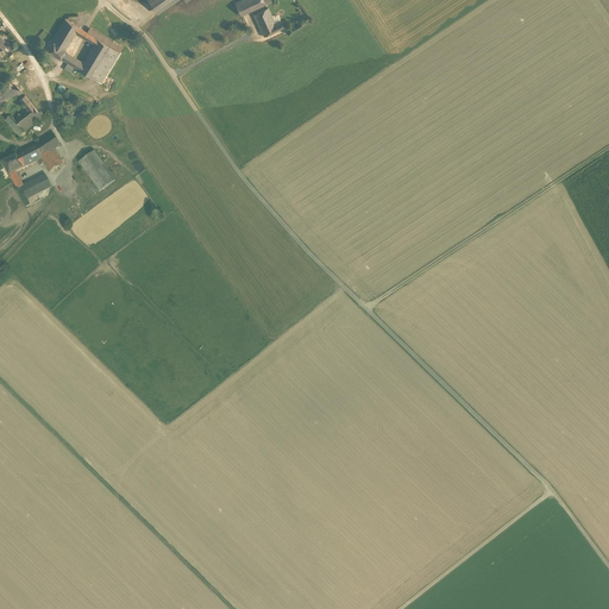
[(149,0),(157,12),(174,0),(149,0)]
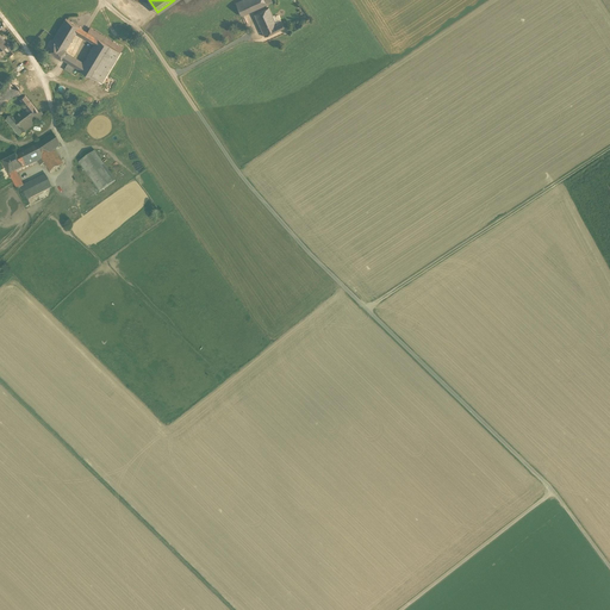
[(243,0),(236,4),(242,16),(272,2),(271,0),(243,0)]
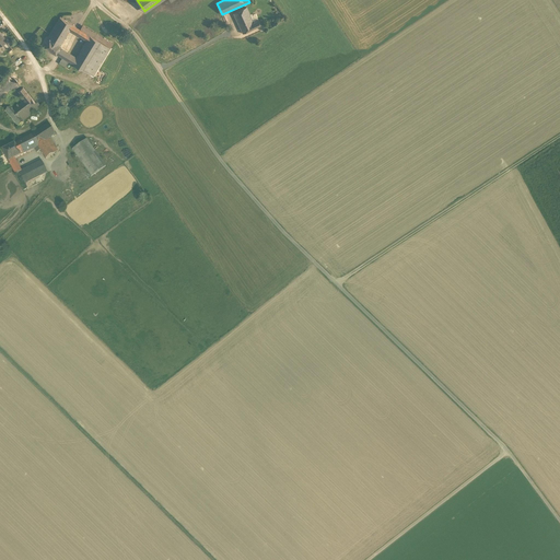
[(240,25),(253,18),(247,7),(233,13),(240,25)]
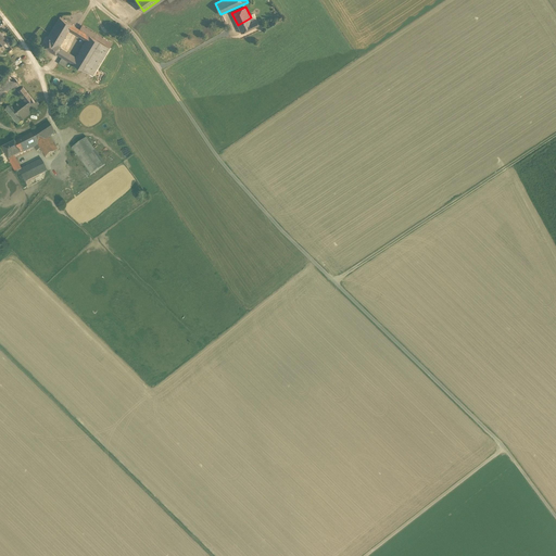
[(70,30),(72,25),(60,17),(48,38),(49,38),(60,46),(70,30)]
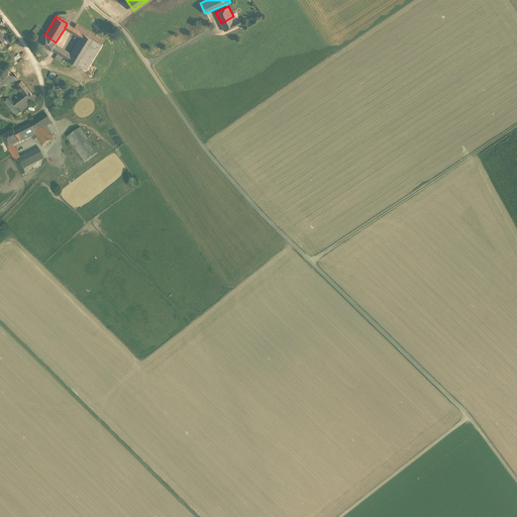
[(233,16),(221,23),(224,31),(241,22),(239,18),(235,20),(233,16)]
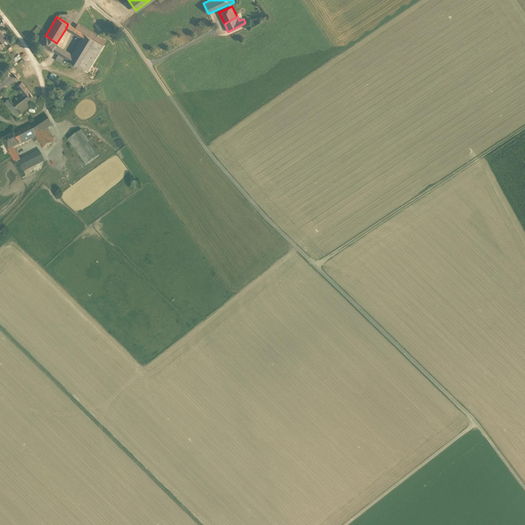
[(66,29),(81,38),(84,34),(75,28),(68,24),(66,29)]
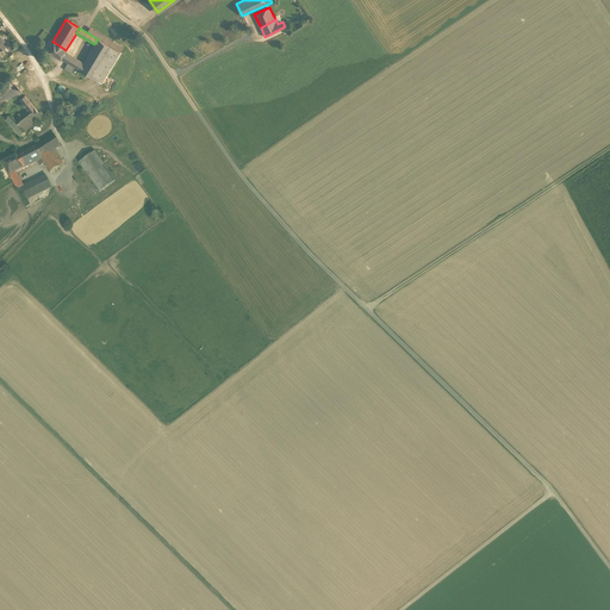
[(98,39),(120,53),(123,48),(91,27),(87,32),(98,39)]
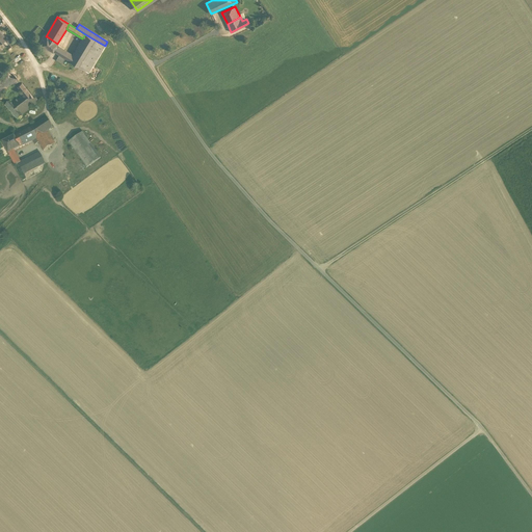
[(105,46),(85,34),(82,38),(72,55),(69,60),(89,73),(105,46)]
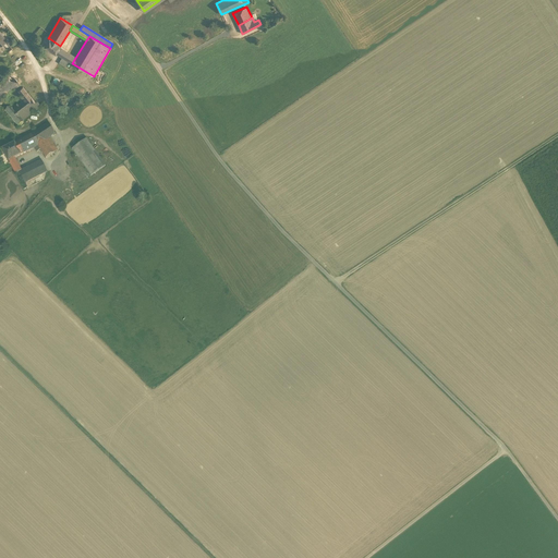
[(60,46),(49,38),(44,47),(56,53),(59,47),(60,46)]
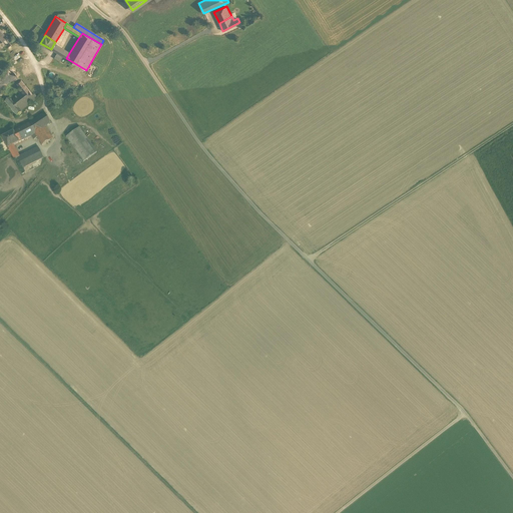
[(0,48),(9,42),(5,38),(0,41),(0,48)]
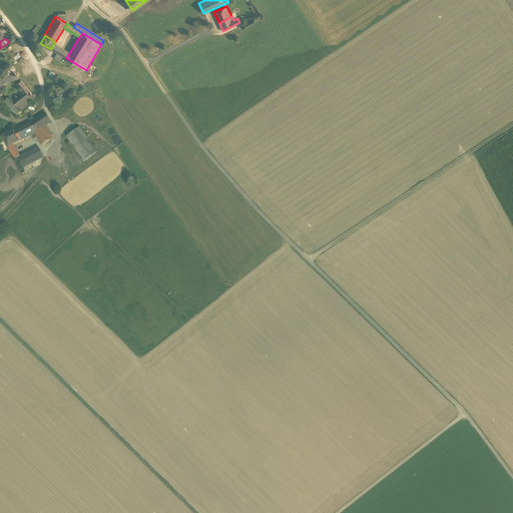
[(69,53),(57,45),(53,50),(57,53),(63,56),(66,58),(69,53)]
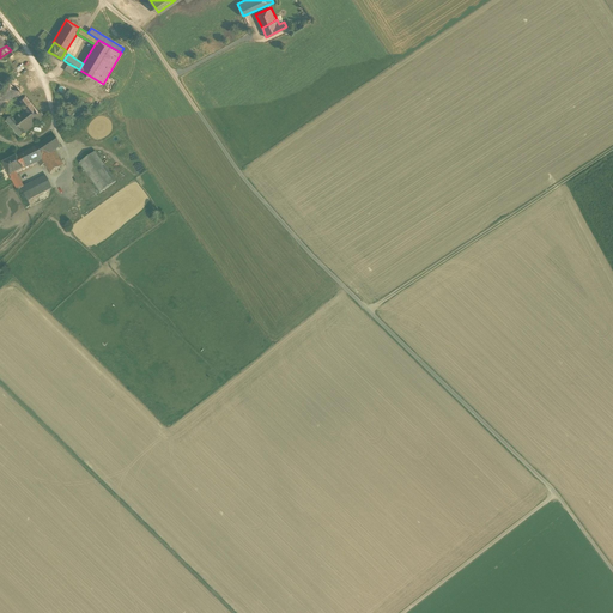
[(71,73),(76,67),(68,64),(65,70),(71,73)]
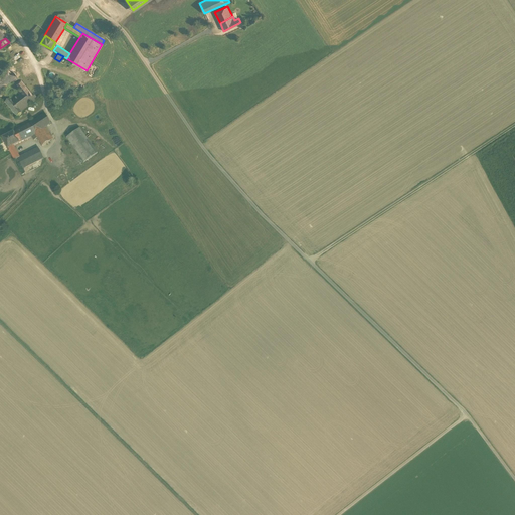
[(9,65),(0,72),(0,90),(17,75),(9,65)]
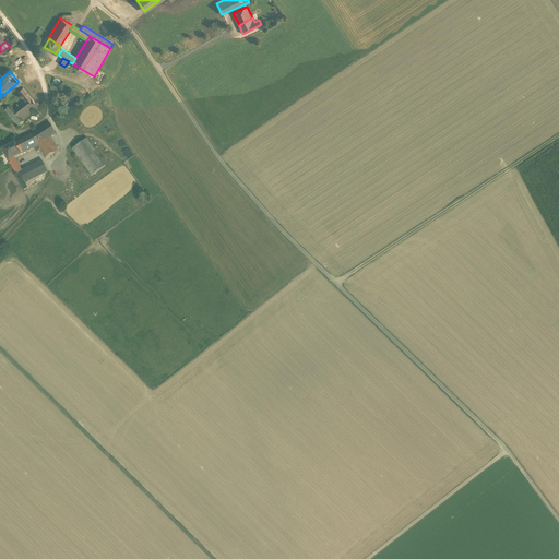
[(10,110),(22,123),(39,109),(23,87),(18,92),(25,102),(15,109),(12,108),(10,110)]
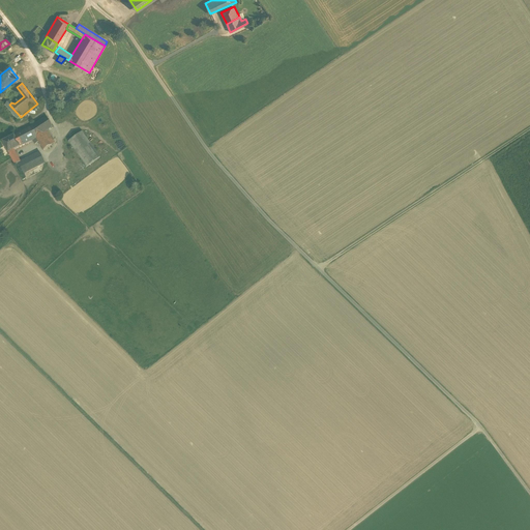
[(8,105),(5,108),(18,121),(22,117),(21,117),(9,105),(9,104),(8,105)]
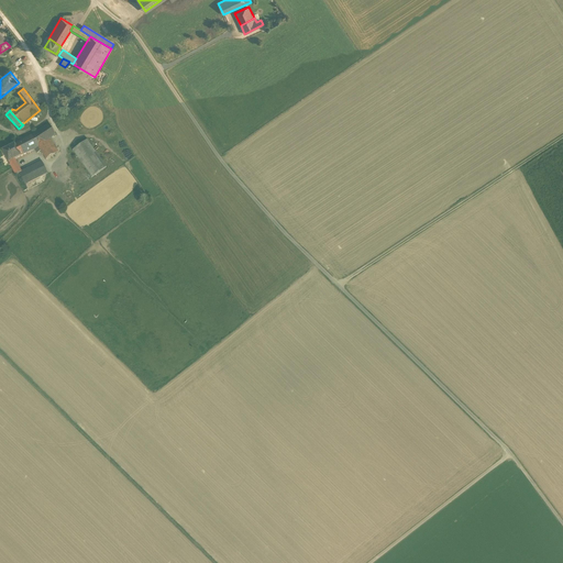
[(48,125),(33,135),(39,145),(45,141),(46,142),(50,140),(56,135),(48,125)]
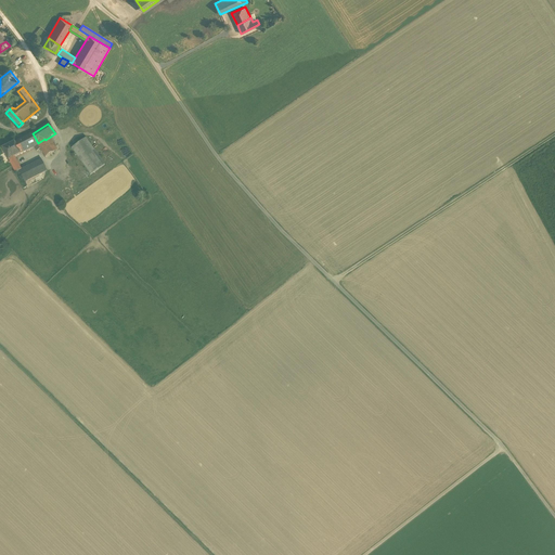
[(33,133),(14,142),(21,154),(34,147),(39,145),(38,143),(33,133)]
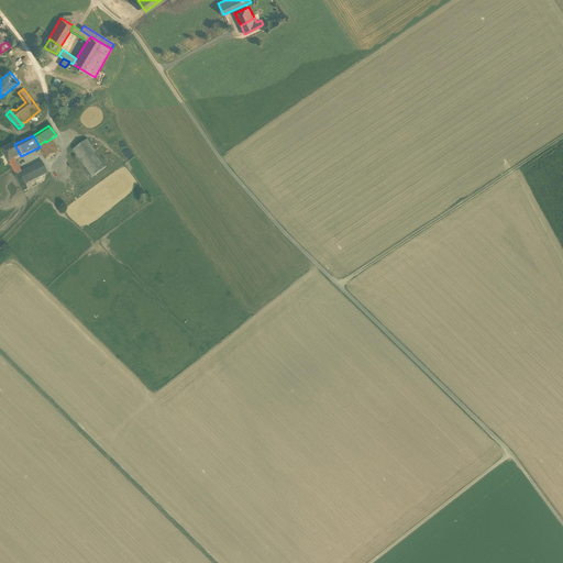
[(46,142),(54,154),(58,153),(50,140),(46,142)]
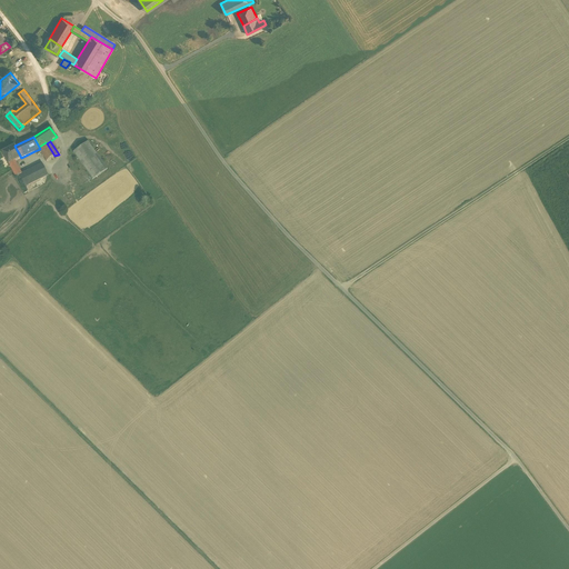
[(55,156),(47,143),(46,142),(39,147),(40,149),(35,151),(38,156),(41,153),(47,161),(55,156)]
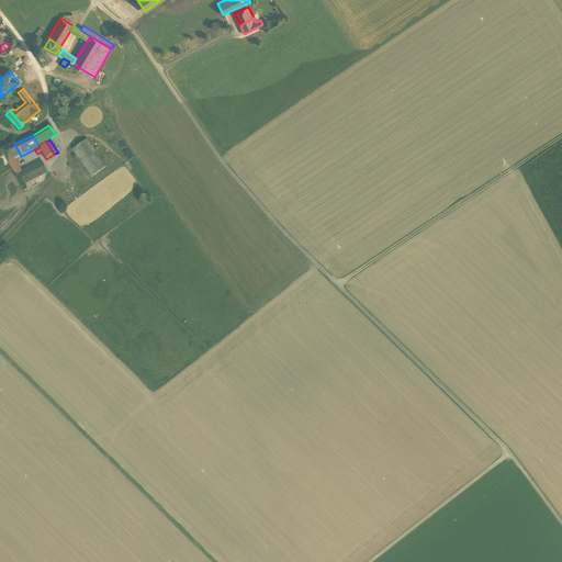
[(105,167),(87,141),(72,150),(91,178),(105,167)]
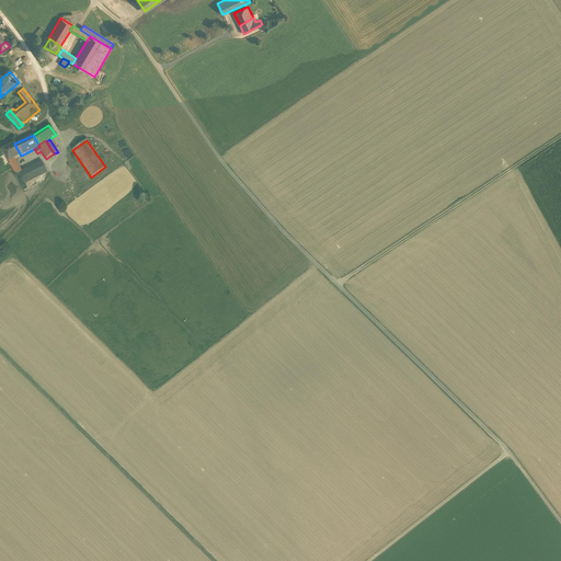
[(14,144),(1,150),(8,162),(13,160),(21,156),(14,144)]
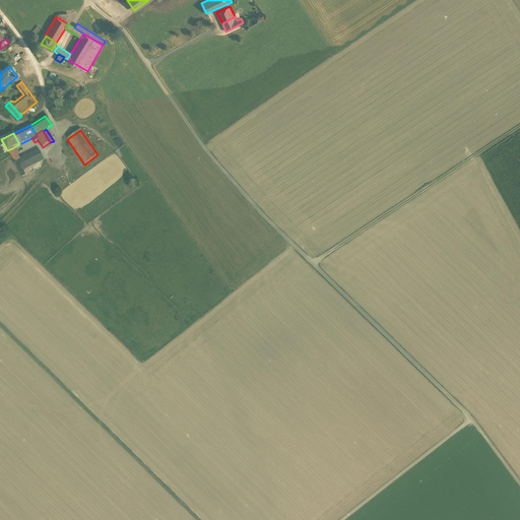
[(19,159),(12,148),(7,150),(13,163),(19,159)]
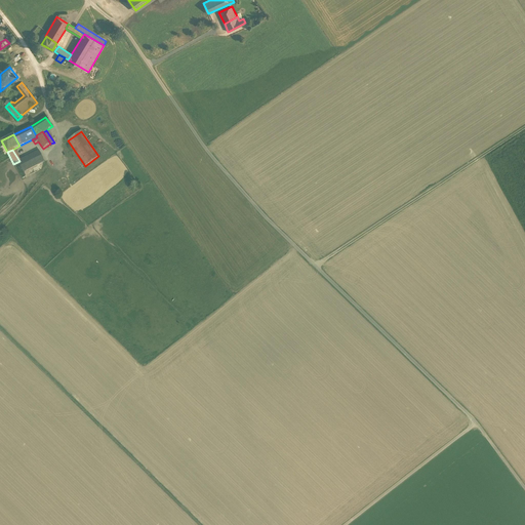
[(39,151),(19,161),(25,172),(44,162),(39,151)]
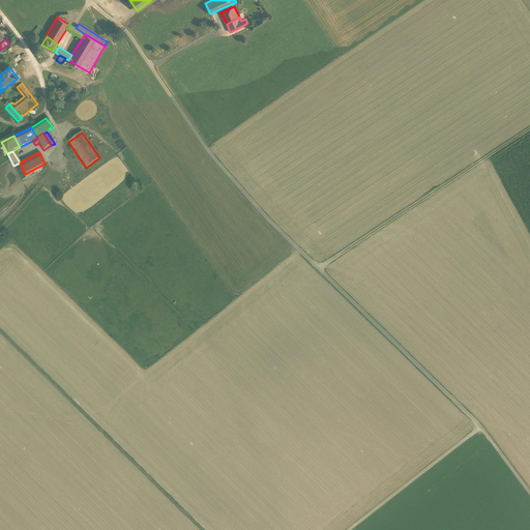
[(25,174),(20,163),(13,166),(22,180),(27,178),(25,174)]
